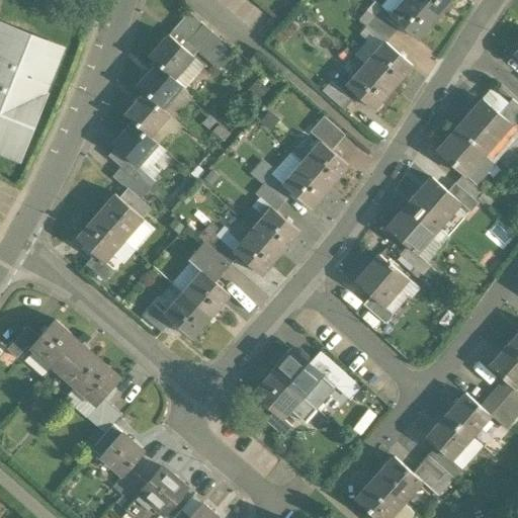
[(436,18),(414,0),(404,0),(391,16),(401,26),(417,40),(436,18)]
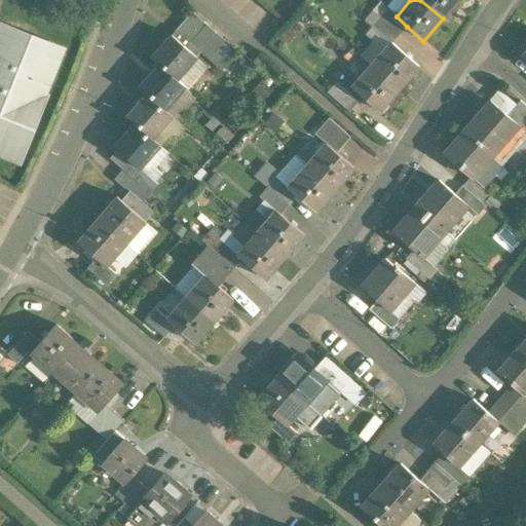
[(459,0),(420,0),(443,19),(459,0)]
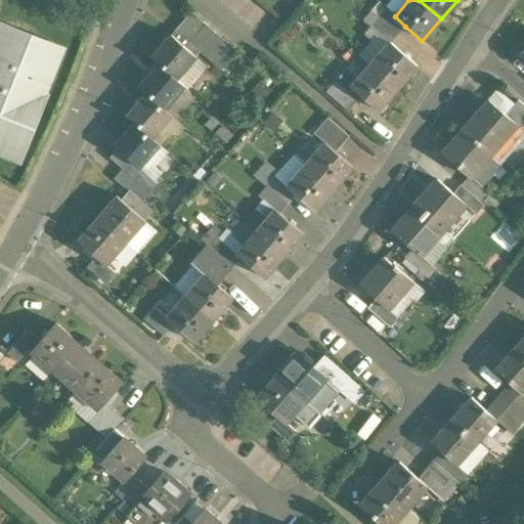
[(395,16),(379,2),(369,11),(379,19),(397,36),(405,27),(395,16)]
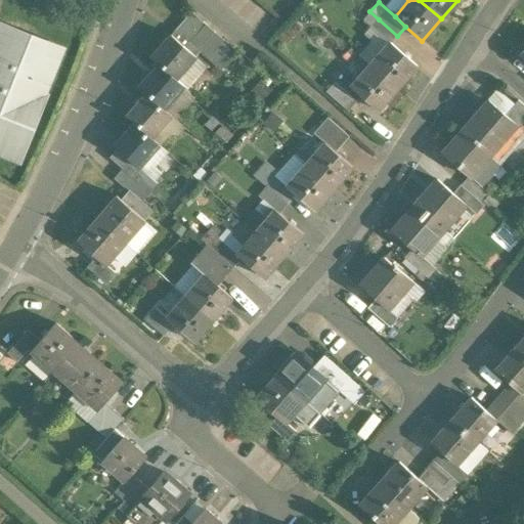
[(205,26),(191,14),(175,33),(177,34),(188,44),(205,26)]
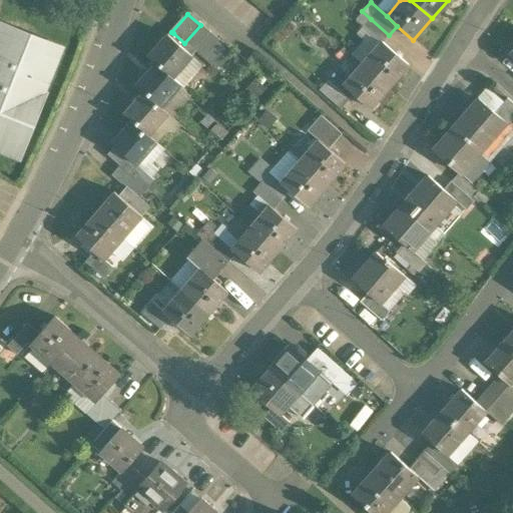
[(389,35),(371,19),(363,28),(381,44),(389,35)]
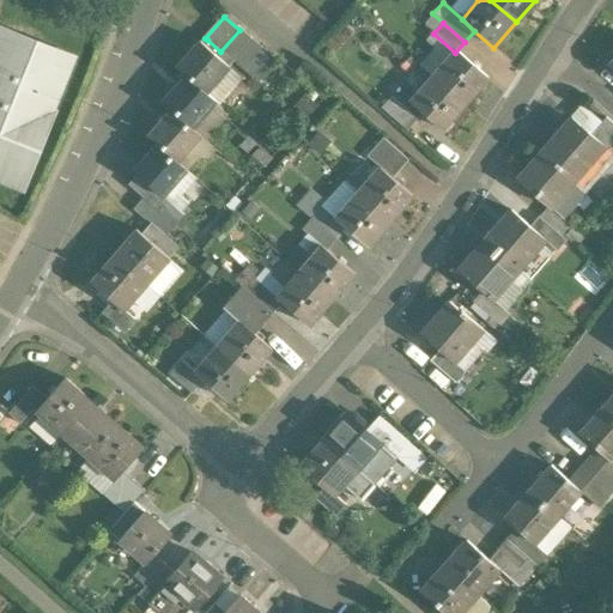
[(0,29),(0,180),(25,190),(38,157),(36,156),(74,59),(0,29)]
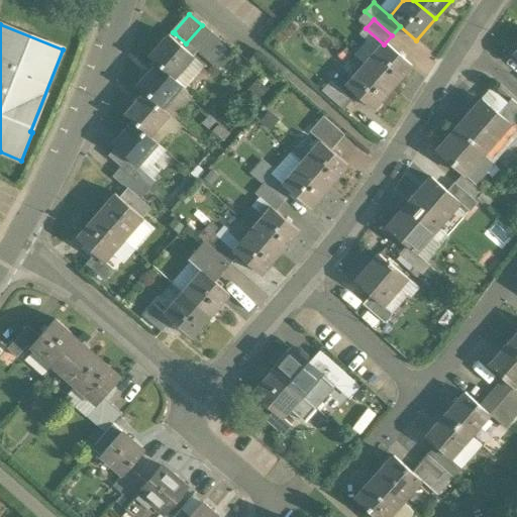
[(202,25),(186,43),(187,45),(195,52),(211,33),(202,25)]
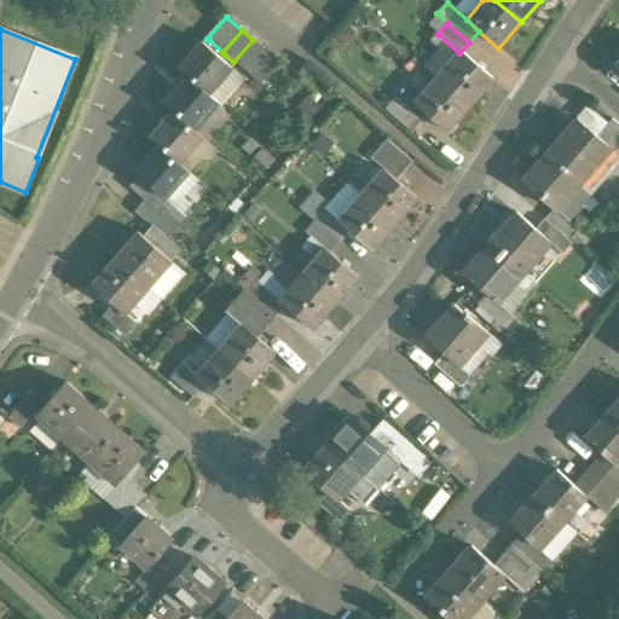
[(202,44),(179,71),(187,79),(207,97),(231,69),(220,59),(224,55),(223,52),(209,40),(204,45),(202,44)]
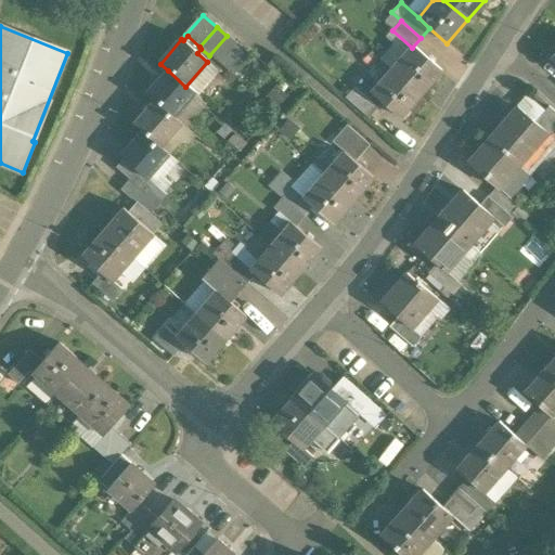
[(227,36),(209,55),(211,57),(219,64),(236,44),(227,36)]
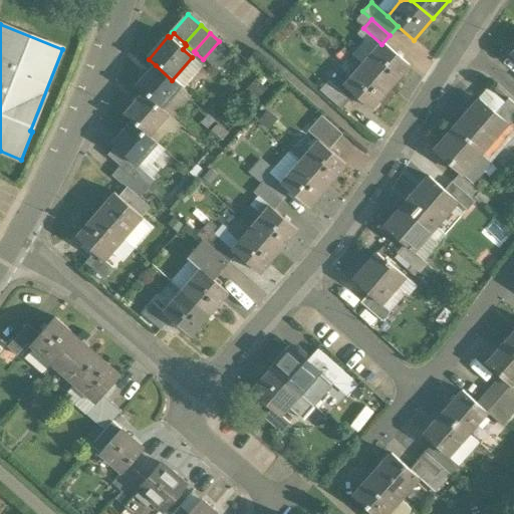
[(219,41),(203,59),(215,70),(231,52),(219,41)]
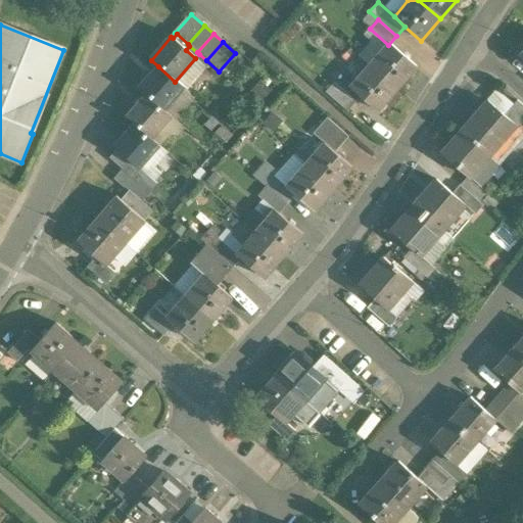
[(415,68),(388,45),(369,66),(395,90),(415,68)]
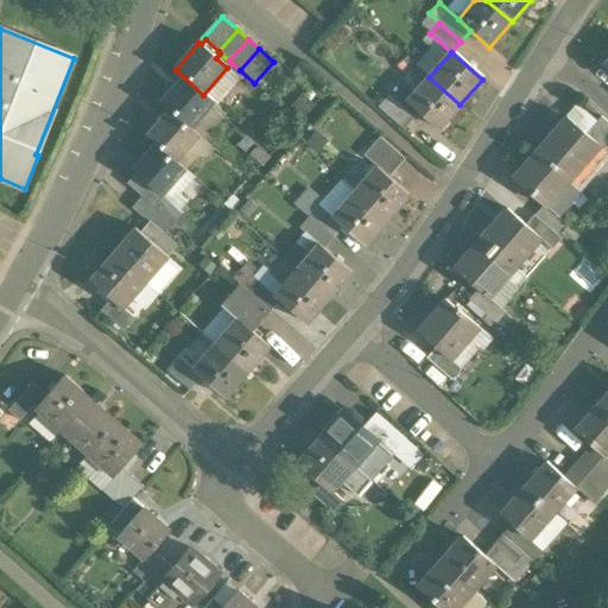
[(229,61),(220,54),(216,58),(227,68),(232,63),(229,61)]
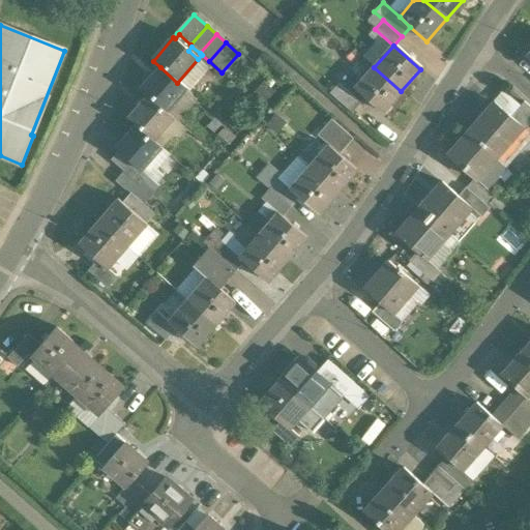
[(374,67),(363,58),(344,79),(381,113),(401,91),(374,67)]
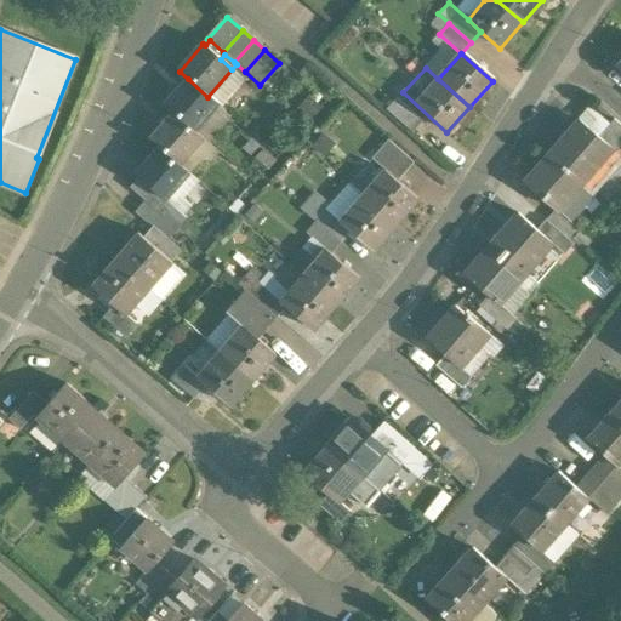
[(188,79),(164,106),(174,114),(193,131),(216,104),(208,97),(188,79)]
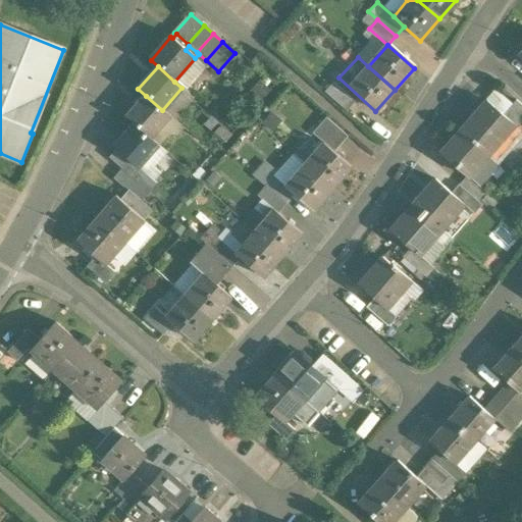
[(355,102),(333,83),(324,92),(346,112),(355,102)]
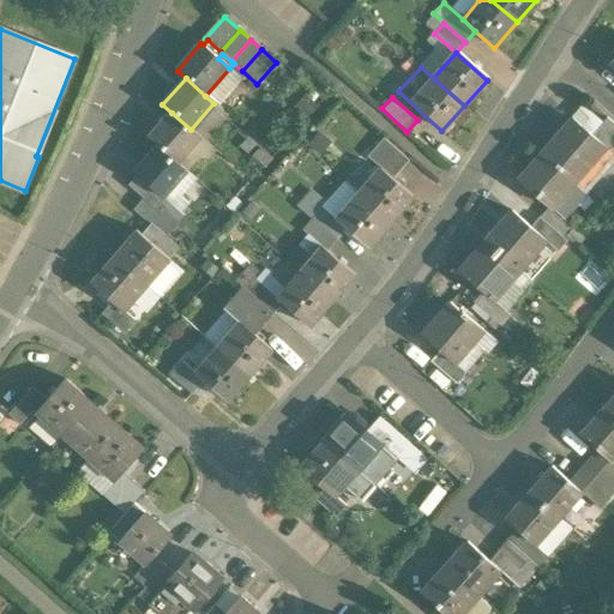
[(172,113),(148,139),(157,148),(176,164),(200,138),(191,130),(172,113)]
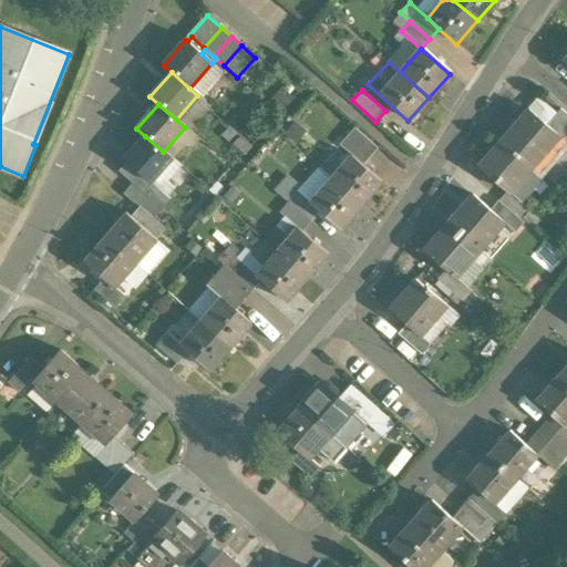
[(528,111),(500,143),(529,169),(558,136),(546,126),(528,111)]
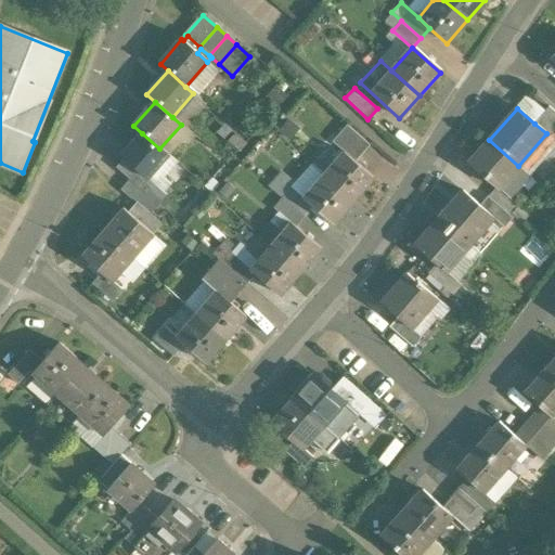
[(554,123),(543,113),(534,124),(546,133),(554,141),(554,123)]
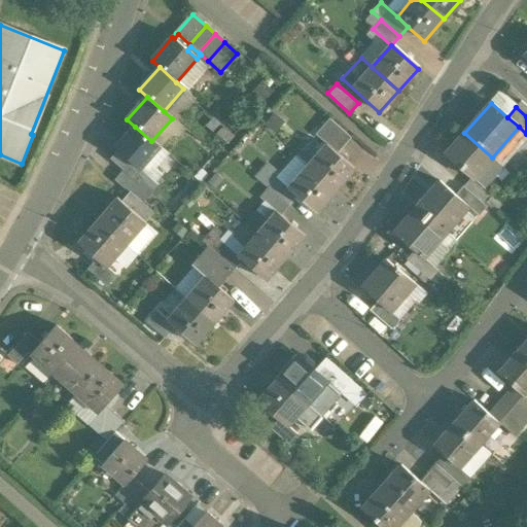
[(350,138),(328,119),(319,130),(341,148),(350,138)]
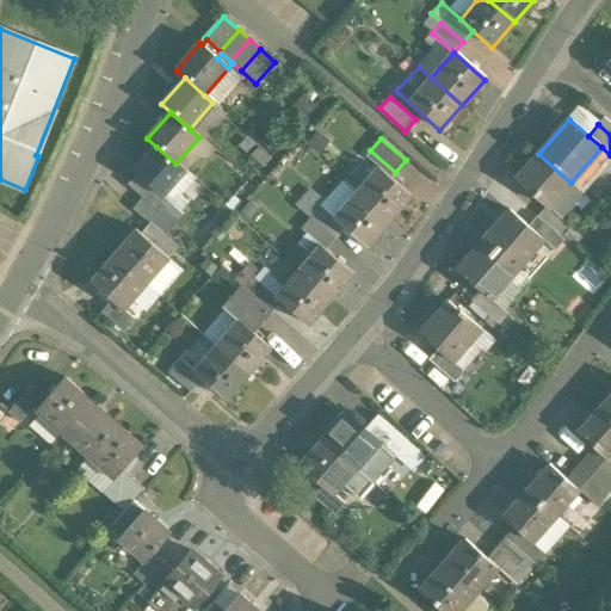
[(156,147),(134,172),(137,176),(155,191),(162,198),(186,172),(176,164),(156,147)]
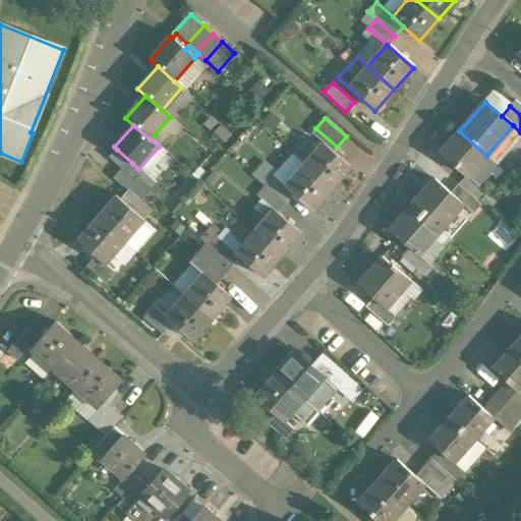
[(486,156),(459,131),(440,154),(466,176),(478,187),(498,165),(486,156)]
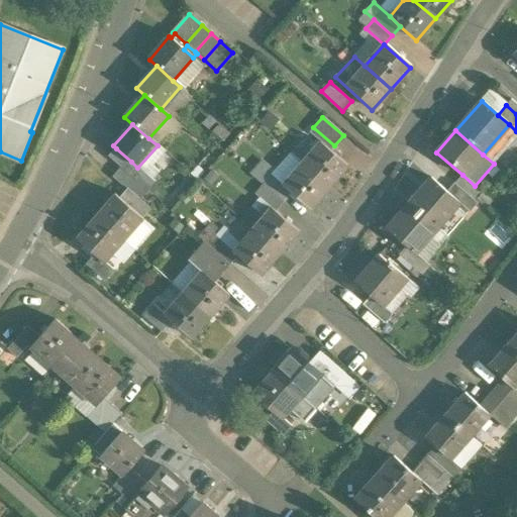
[(345,165),(319,142),(301,164),(327,187),(345,165)]
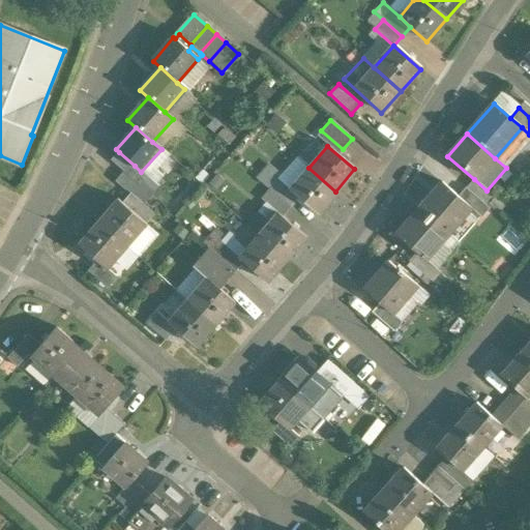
[(135,166),(119,152),(111,163),(126,176),(135,166)]
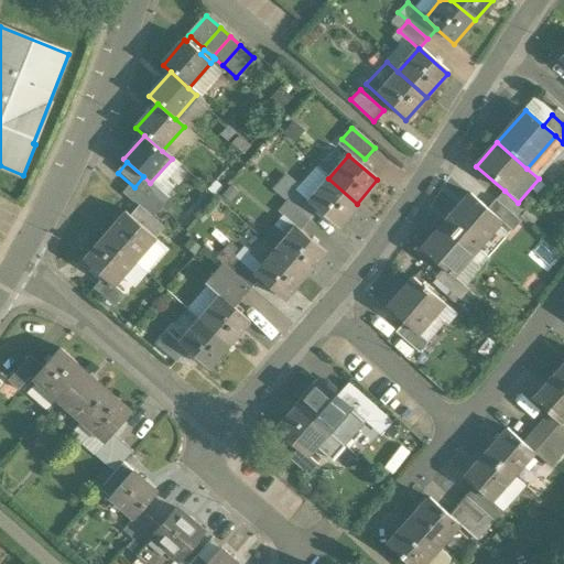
[(328,179),(315,167),(294,192),(316,212),(336,228),(357,204),(328,179)]
